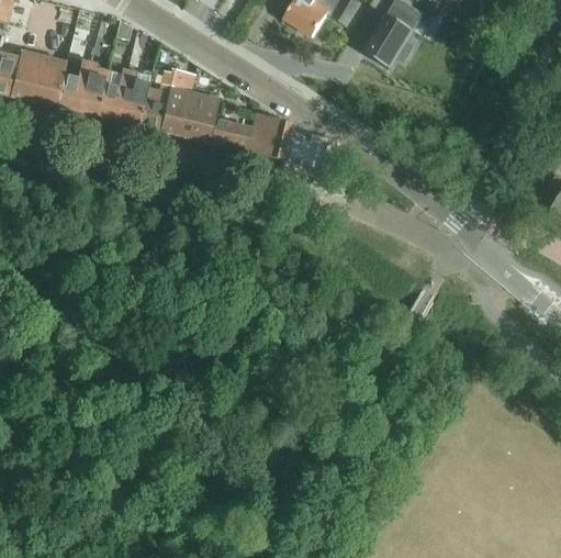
[(0,0),(0,10),(7,12),(10,0),(0,0)]
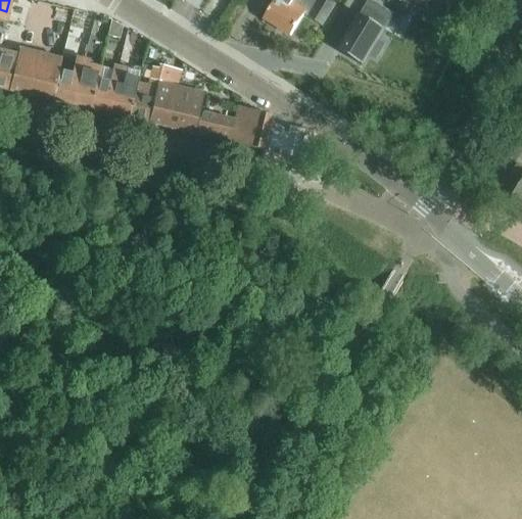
[(291,32),(305,10),(323,22),(337,0),(275,0),(265,15),(291,32)]
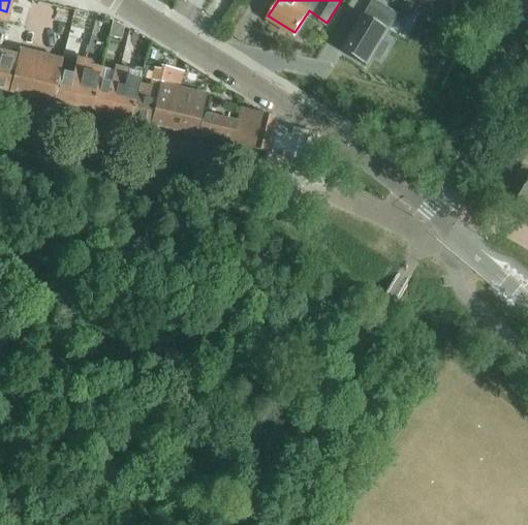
[(373,0),(344,49),(368,63),(374,53),(381,57),(391,42),(383,37),(399,11),(380,0),(373,0)]
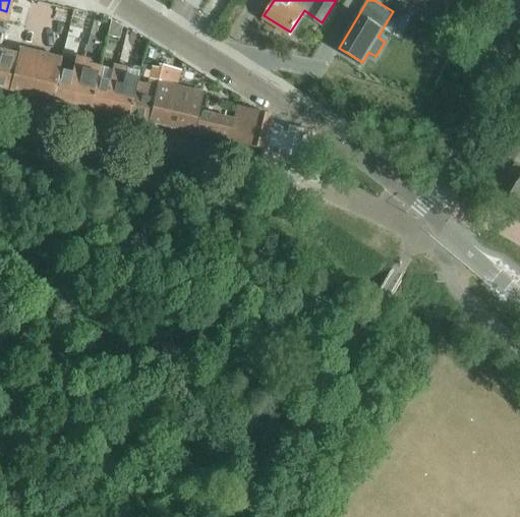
[(406,0),(443,19),(452,0),(406,0)]
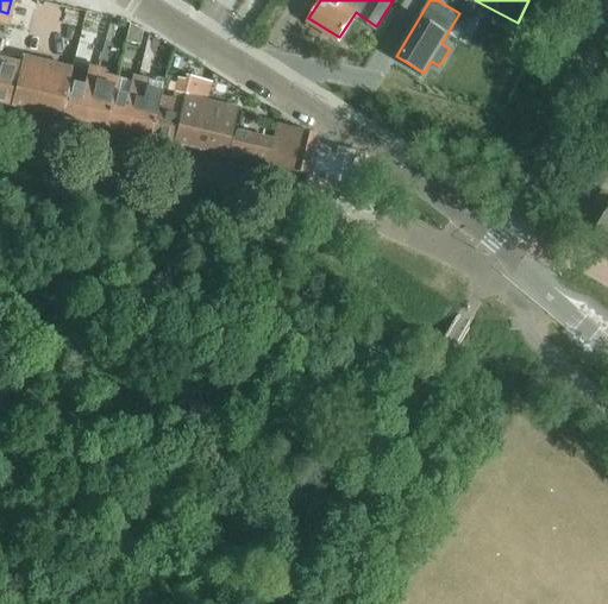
[(102,30),(107,13),(87,7),(82,24),(102,30)]
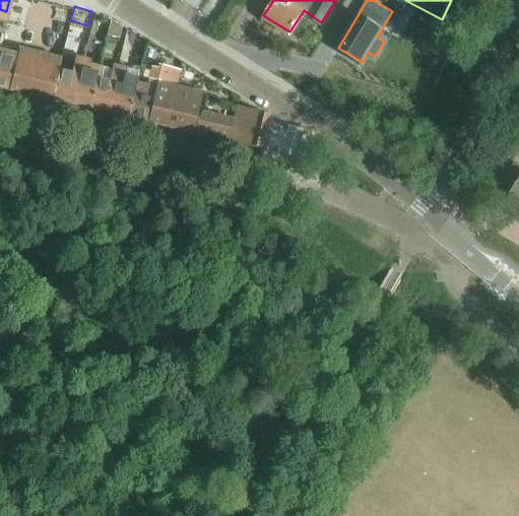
[(112,16),(112,17),(108,31),(120,35),(123,23),(112,16)]
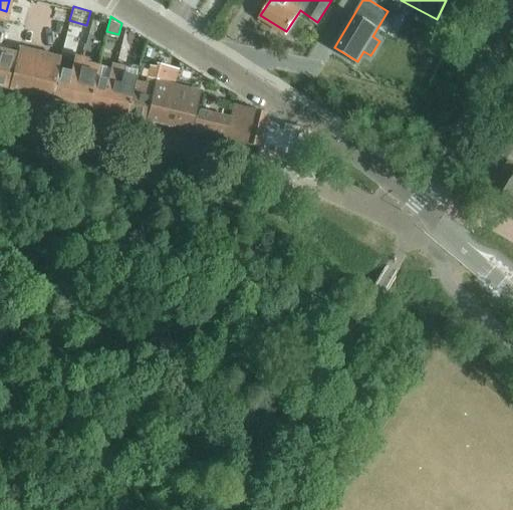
[(61,54),(29,47),(18,45),(17,49),(0,45),(0,83),(28,90),(53,96),(59,67),(61,54)]
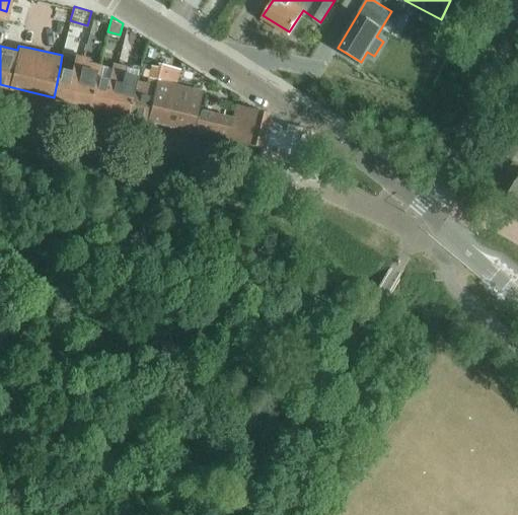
[(54,97),(72,101),(83,55),(76,53),(72,71),(60,68),(54,97)]
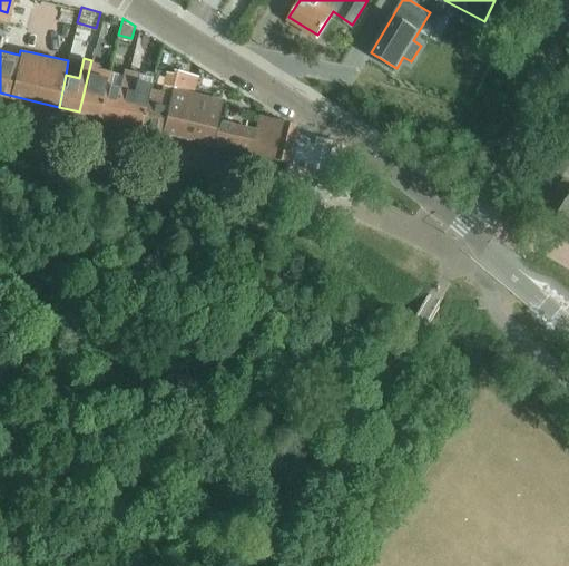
[(79,111),(99,116),(110,69),(98,67),(98,61),(91,60),(79,111)]
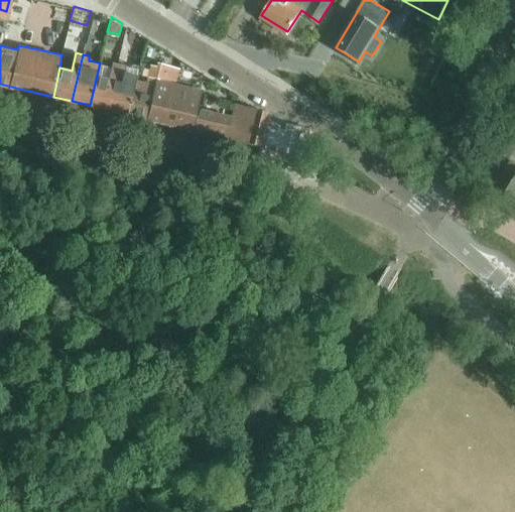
[(90,105),(109,109),(120,64),(112,61),(112,66),(100,62),(90,105)]
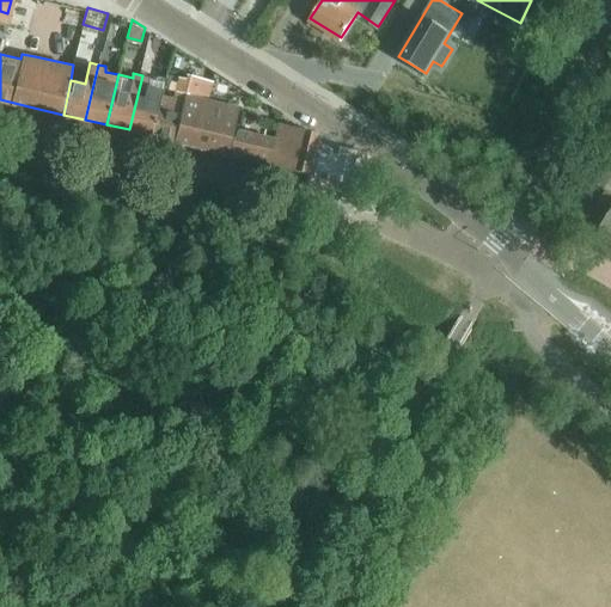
[(175,96),(162,92),(151,135),(177,140),(193,145),(203,98),(208,99),(213,80),(185,73),(185,78),(178,77),(175,96)]
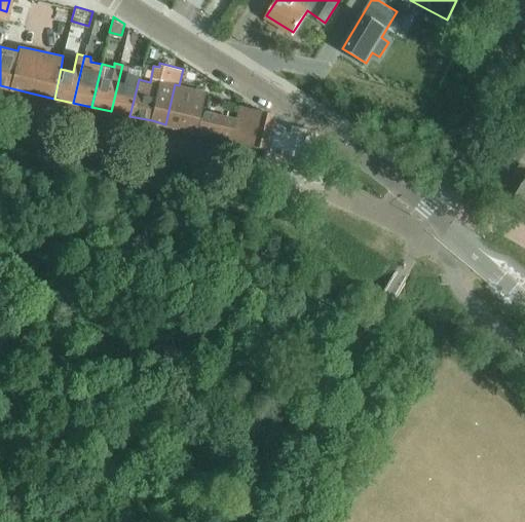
[(122,65),(111,111),(129,116),(139,79),(141,69),(122,65)]
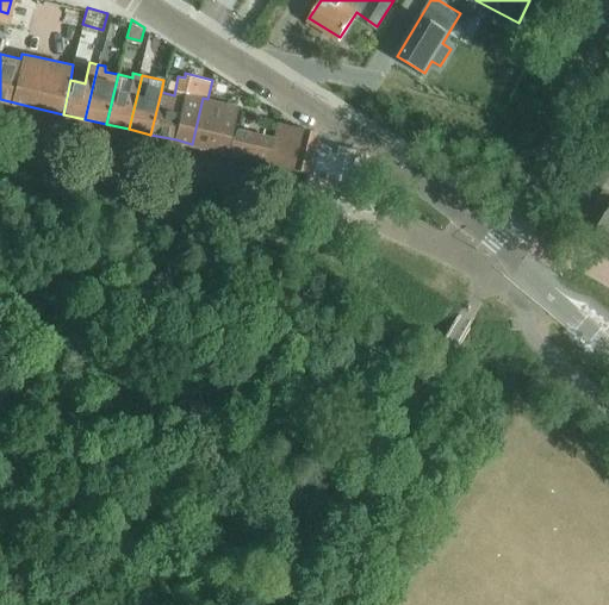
[(203,98),(192,144),(269,162),(274,137),(273,137),(232,128),(238,106),(207,99),(203,98)]
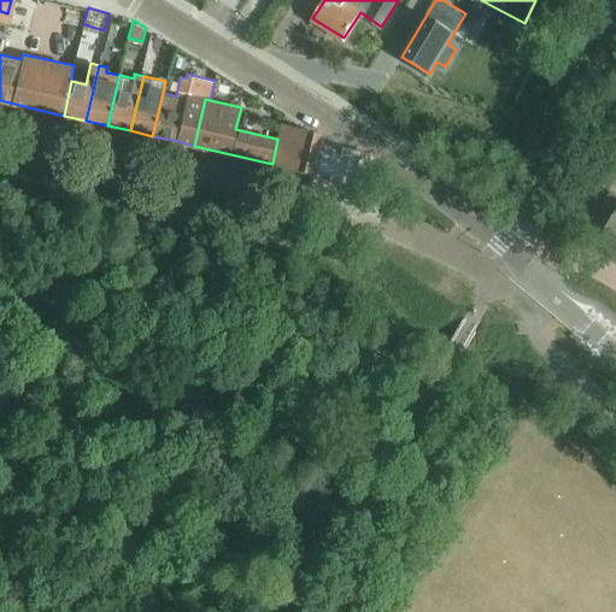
[(277,139),(273,164),(315,175),(322,147),(321,147),(323,136),(280,122),(276,139),(277,139)]
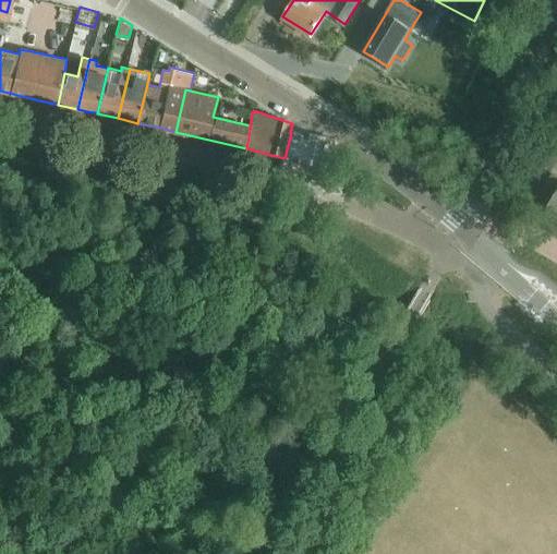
[(324,167),(329,143),(291,133),(285,158),(324,167)]
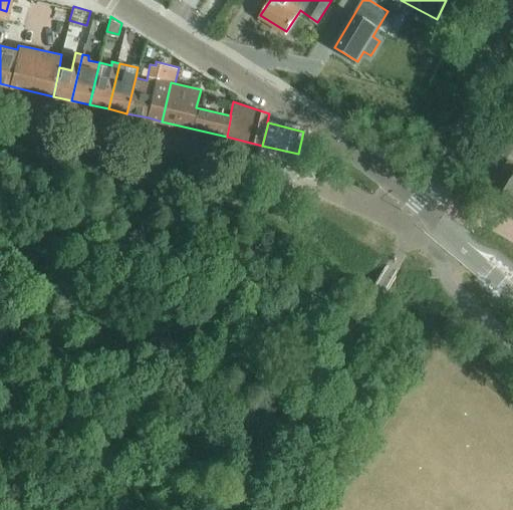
[(508,158),(512,151),(512,136),(507,133),(496,150),(508,158)]
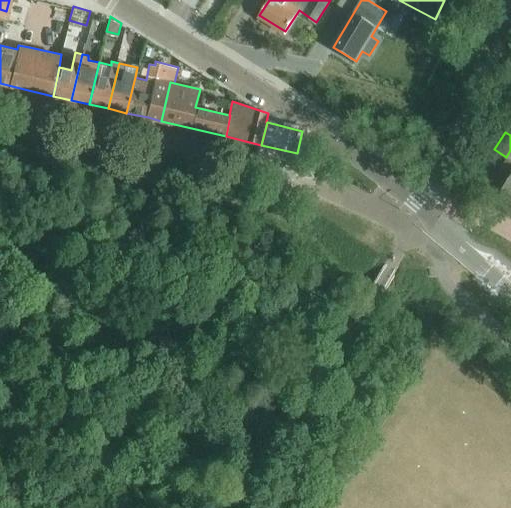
[(510,158),(508,157),(488,185),(510,200),(510,158)]
